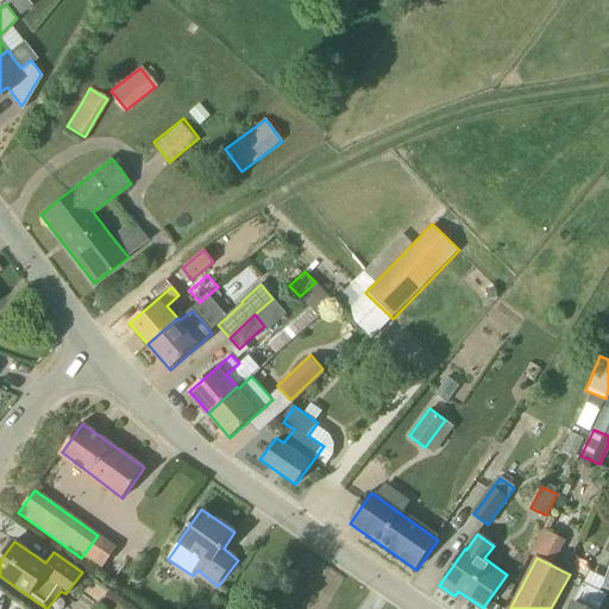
[(600,596),(598,596),(601,592),(585,584),(584,588),(572,608),(598,608),(602,606),(597,603),(600,596)]
